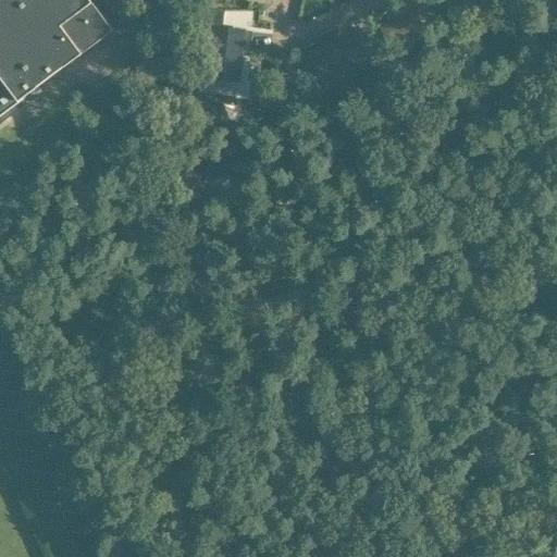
[(0,0),(0,126),(24,109),(21,104),(27,99),(27,98),(115,32),(91,0),(0,0)]
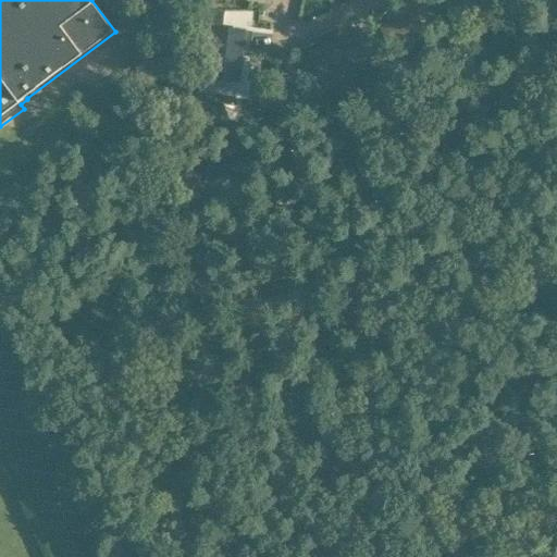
[(214,10),(212,23),(222,25),(223,11),(214,10)]
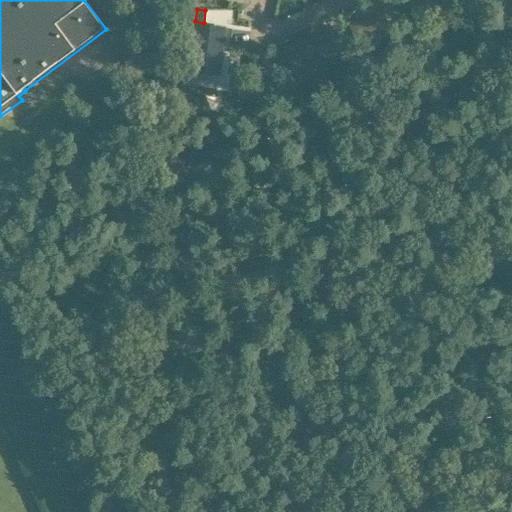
[(392,31),(384,14),(379,16),(377,13),(349,25),(358,45),(392,31)]
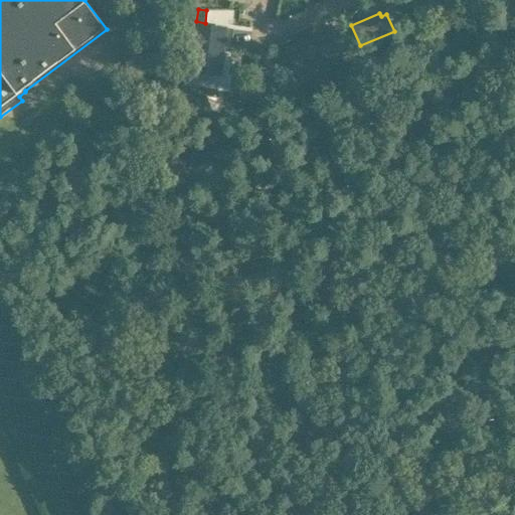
[(192,60),(190,70),(220,74),(226,28),(196,24),(195,37),(192,60)]
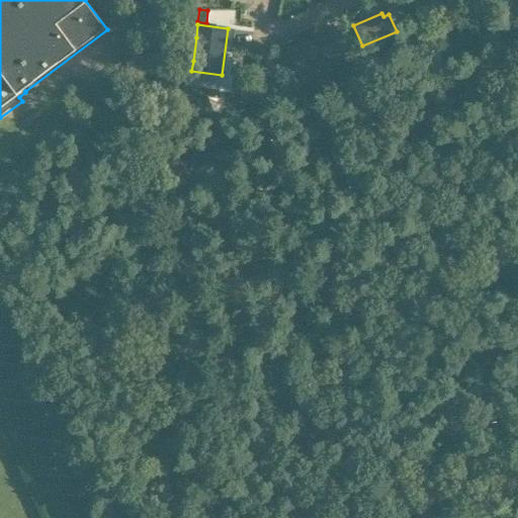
[(286,48),(299,76),(353,53),(341,25),(307,41),(306,38),(286,48)]
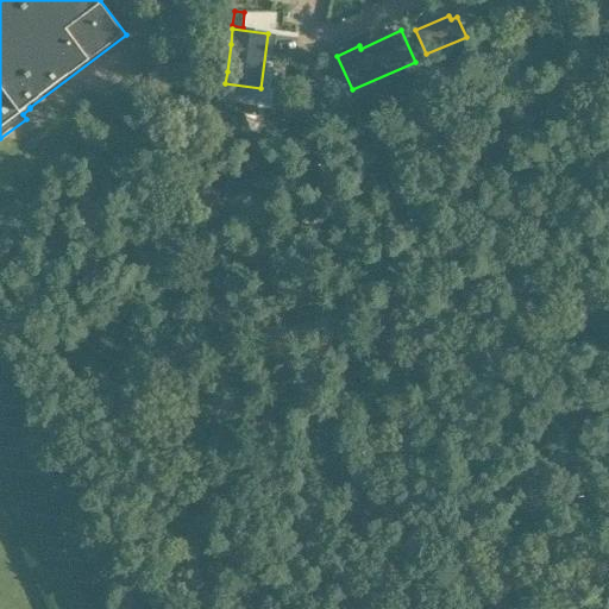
[(314,85),(302,90),(312,111),(324,105),(314,85)]
